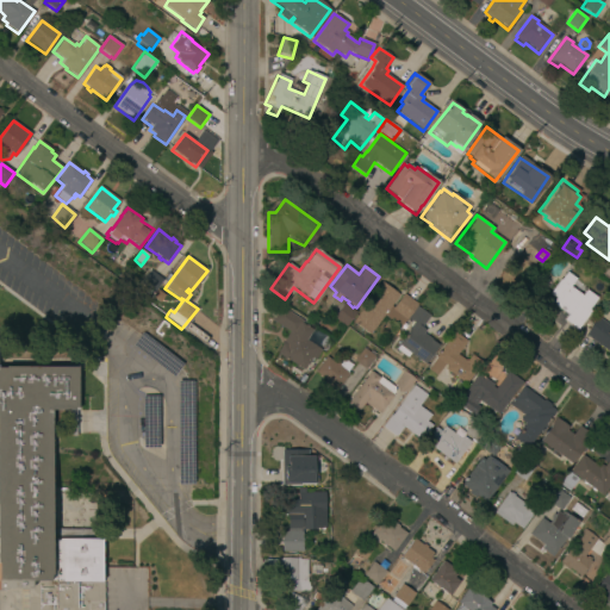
[(153,293),(139,284),(149,271),(162,280),(153,293)]
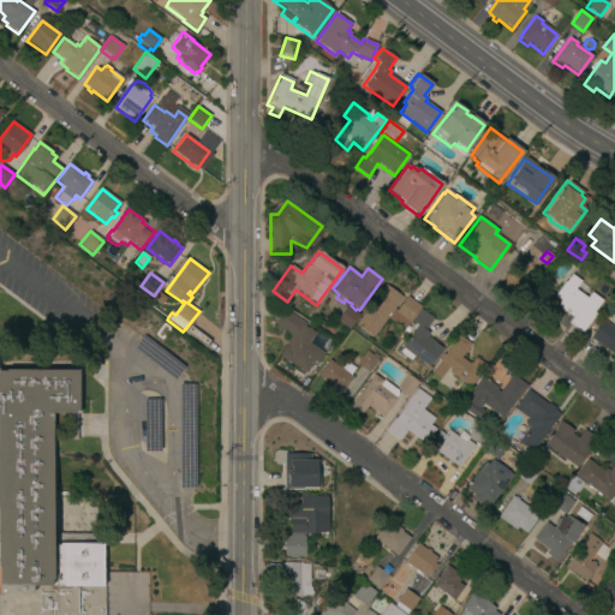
[(574,290),(586,298),(590,292),(601,300),(601,302),(602,303),(592,318),(591,317),(581,332),(568,323),(572,317),(557,306),(559,305),(556,304),(560,300),(554,297),(565,281),(566,282),(571,274),(580,281),(574,290)]
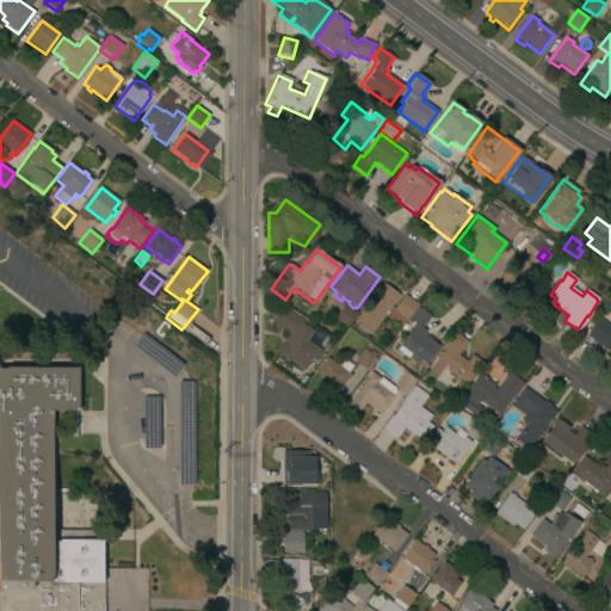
[(545,290),(549,283),(543,278),(538,285),(545,290)]
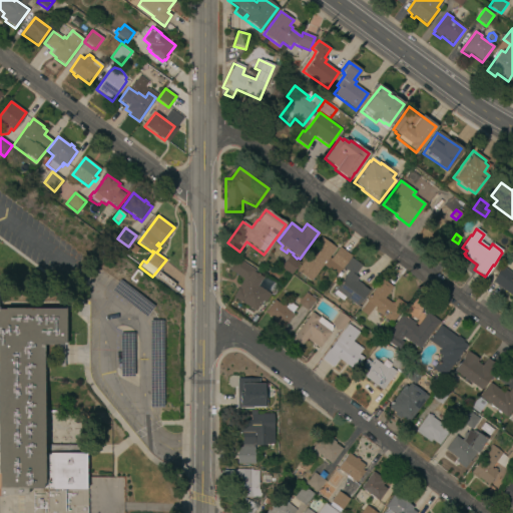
[(330,259),(339,246),(351,255),(350,257),(363,267),(362,268),(361,267),(354,275),(357,278),(355,280),(362,286),(368,290),(369,290),(357,307),(345,297),(342,301),(333,294),(335,291),(335,290),(344,278),(343,277),(345,275),(344,274),(347,270),(343,267),(339,272),(342,274),(339,278),(336,276),(323,266),(311,282),(296,271),(321,236),(336,248),(329,258),(330,259)]
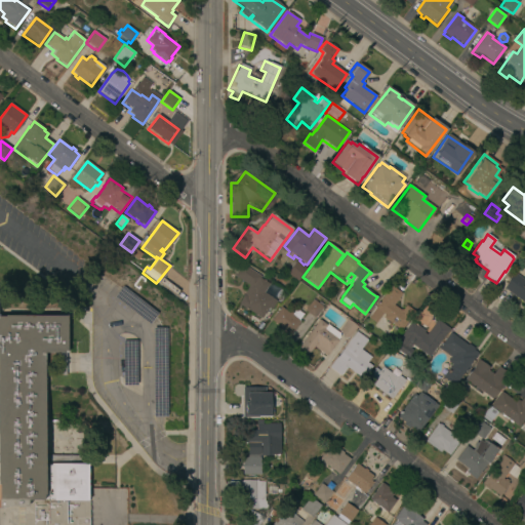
[(136,260),(129,255),(134,249),(142,254),(136,260)]
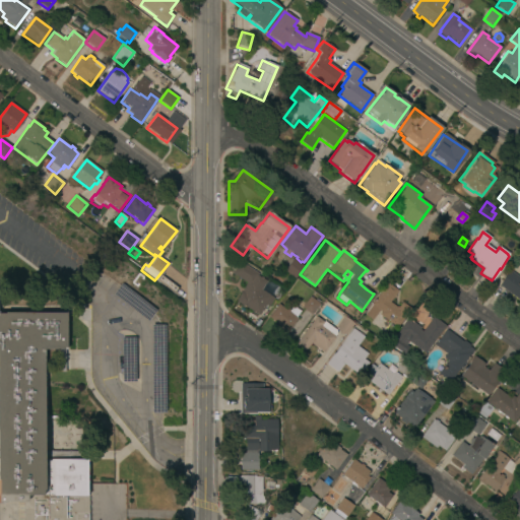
[(294,279),(283,271),(293,259),(303,266),(294,279)]
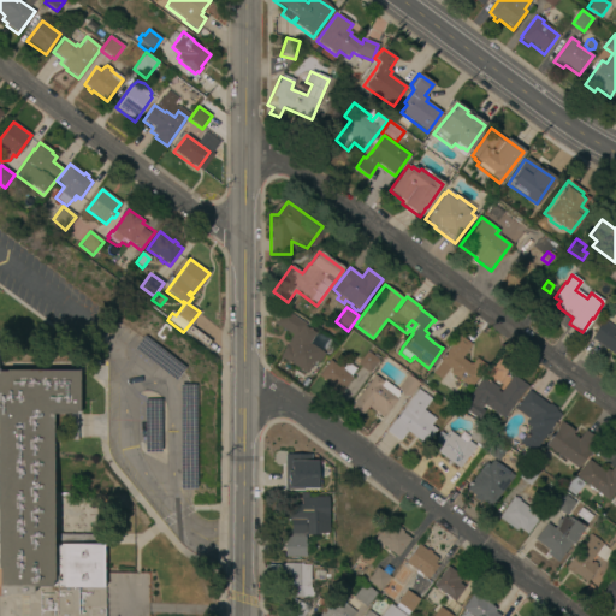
[(318,365),(314,362),(307,374),(279,357),(292,336),(274,325),(283,311),(306,325),(304,327),(315,335),(309,344),(324,354),(318,365)]
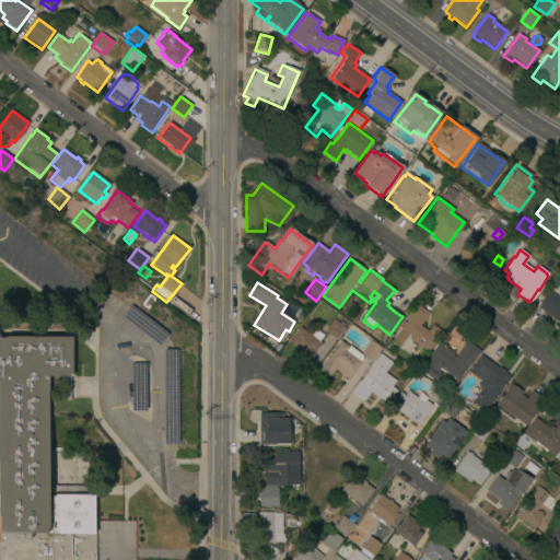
[(559,330),(557,328),(559,325),(537,308),(550,292),(559,299),(559,330)]
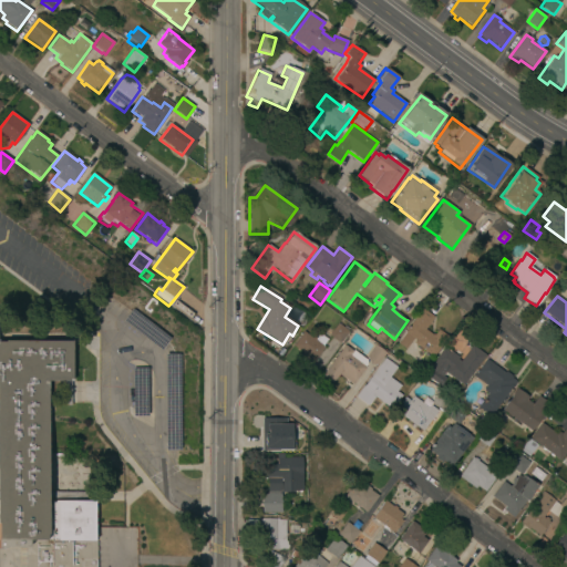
[(432,336),(434,333),(435,334),(439,330),(447,337),(433,358),(413,343),(415,340),(413,339),(405,349),(398,343),(422,310),(434,319),(425,330),(432,336)]
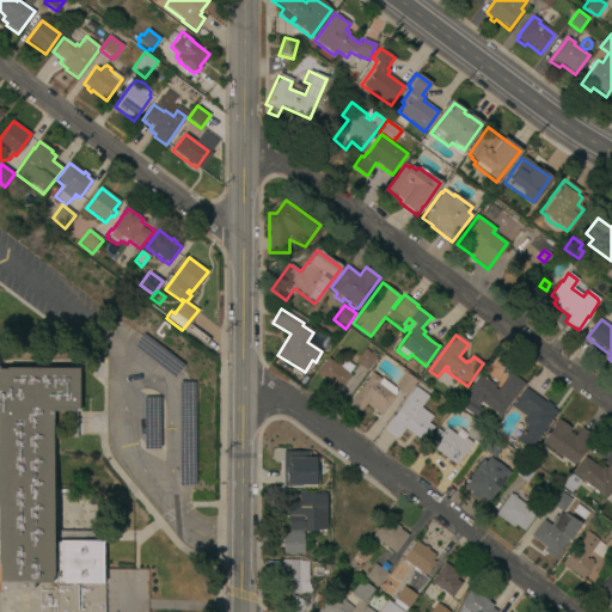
[(367,372),(355,362),(366,350),(377,359),(367,372)]
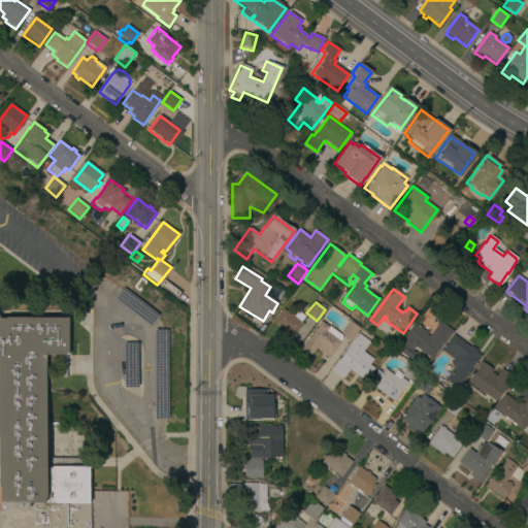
[(291,316),(292,315),(294,316),(298,310),(305,316),(300,323),(302,324),(290,340),(279,332),(282,330),(273,324),(283,309),(291,316)]
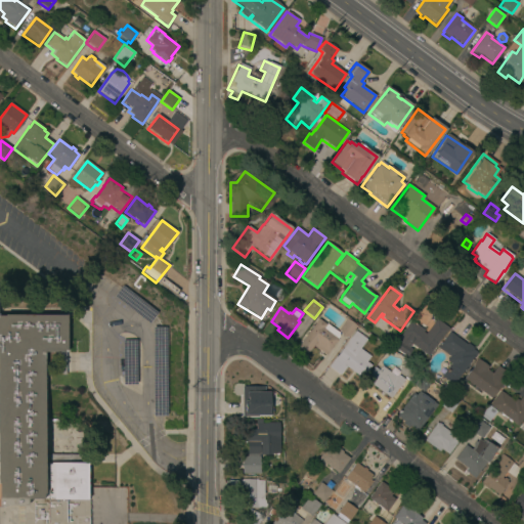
[(0,315),(4,316),(4,315),(66,315),(64,375),(55,375),(55,352),(44,352),(43,454),(81,454),(80,463),(87,463),(86,493),(88,494),(88,523),(23,523),(23,506),(2,506),(2,508),(0,508),(0,315)]
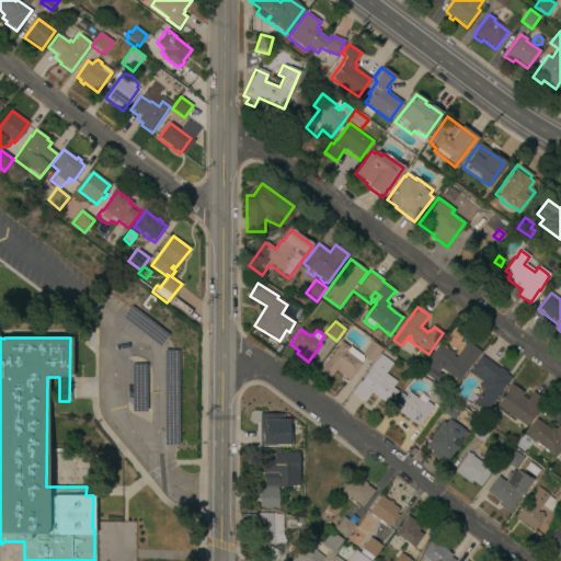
[(373,361),(365,361),(363,353),(371,341),(381,348),(373,361)]
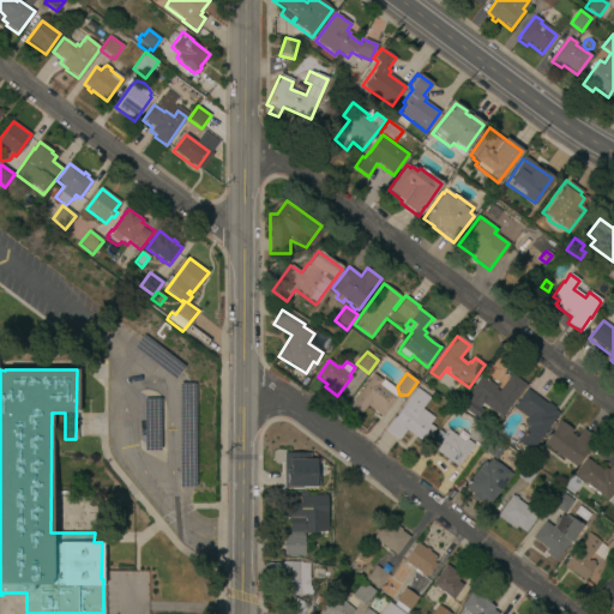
[(383,416),(367,404),(359,416),(348,408),(374,374),(383,381),(380,386),(397,399),(383,416)]
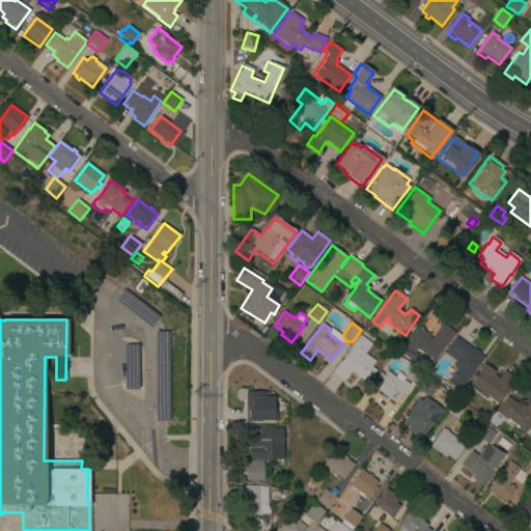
[(434,362),(406,341),(408,338),(408,337),(416,326),(426,333),(425,334),(428,336),(428,337),(431,339),(443,325),(454,333),(434,362)]
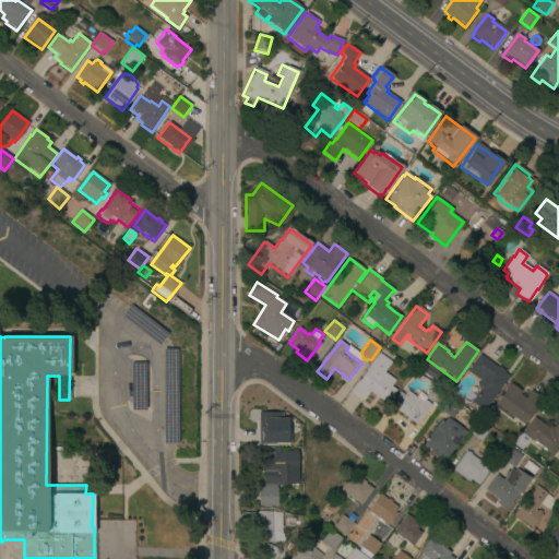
[(387,404),(370,392),(363,401),(351,392),(379,354),(392,364),(384,373),(395,381),(391,387),(396,391),(387,404)]
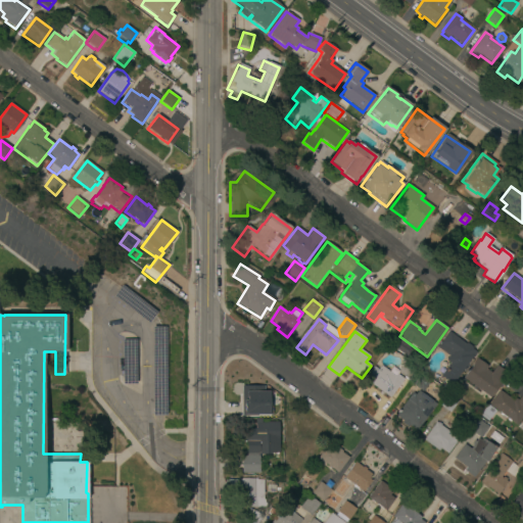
[(466,344),(466,343),(474,349),(474,350),(476,352),(453,385),(440,376),(449,364),(445,361),(448,357),(437,348),(448,332),(466,344)]
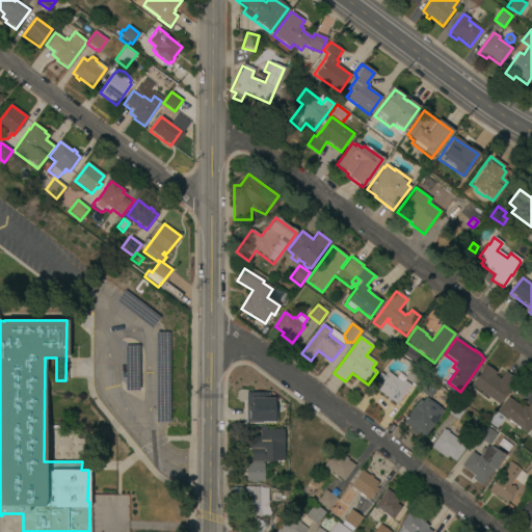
[(500,379),(505,372),(516,380),(498,405),(472,384),(481,371),(485,365),(496,373),(495,375),(500,379)]
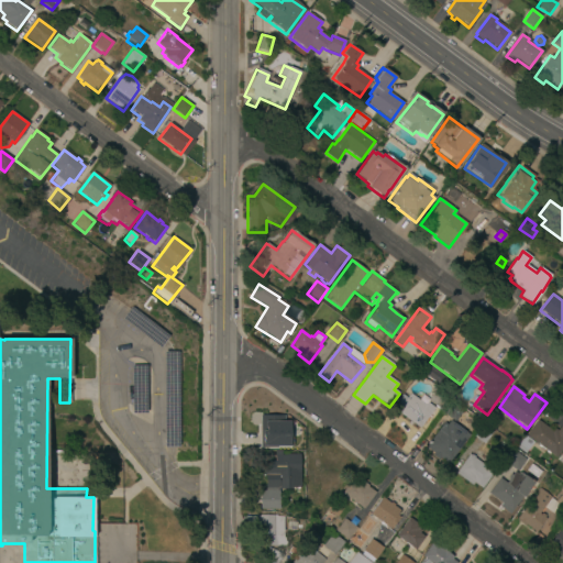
[(440,410),(428,400),(437,389),(449,398),(440,410)]
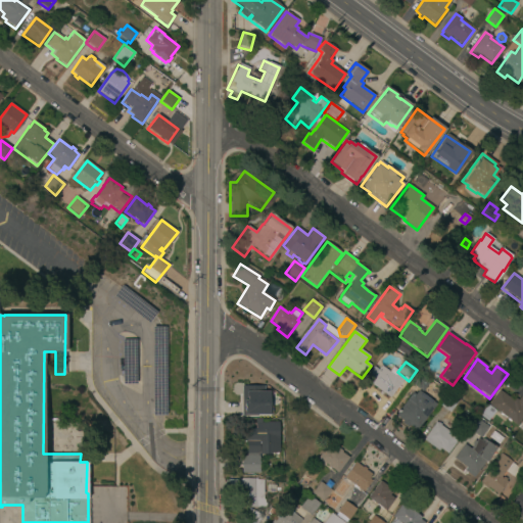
[(395,376),(396,374),(402,379),(389,397),(369,382),(372,377),(368,374),(374,366),(378,370),(381,366),(395,376)]
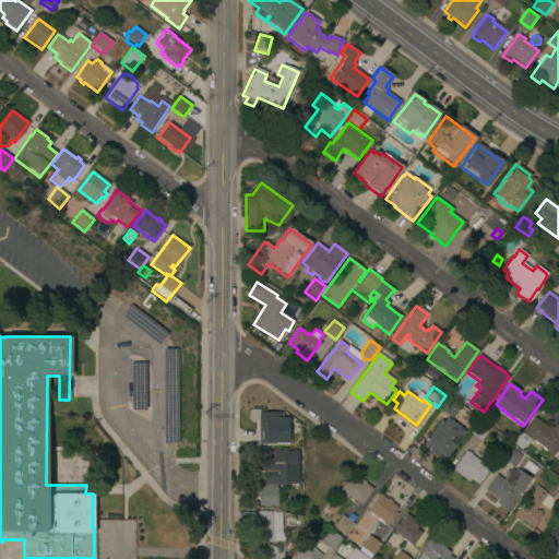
[(451,418),(438,408),(447,396),(461,406),(451,418)]
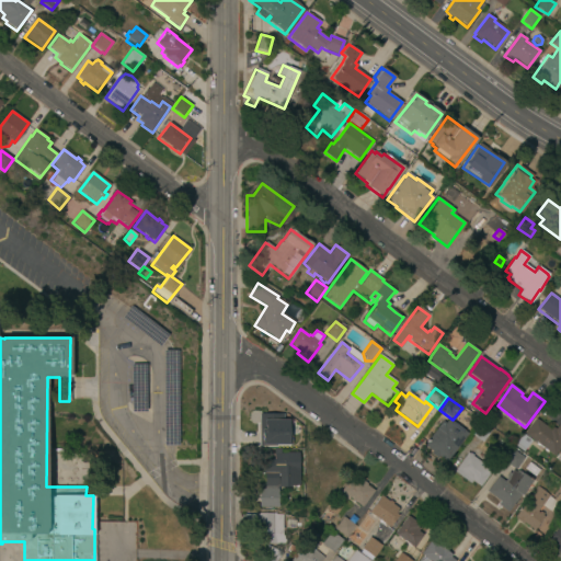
[(258,446),(289,445),(289,420),(282,420),(282,413),(258,413),(258,446)]
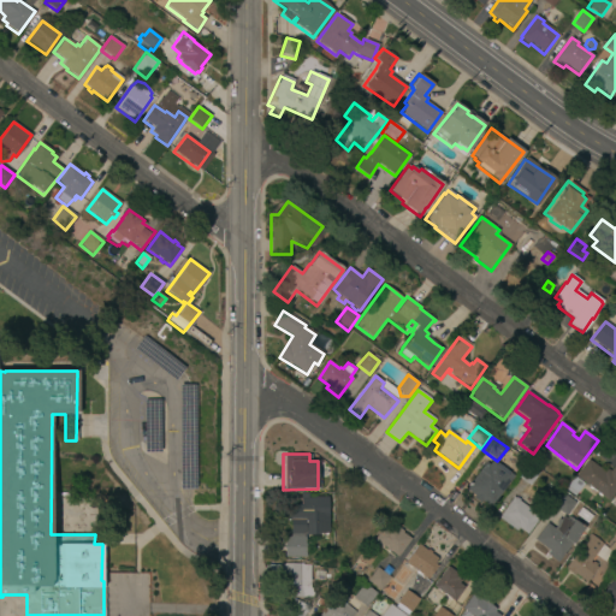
[(513,477),(489,507),(480,501),(479,503),(472,497),(473,496),(465,489),(485,462),(489,465),(492,460),(513,477)]
